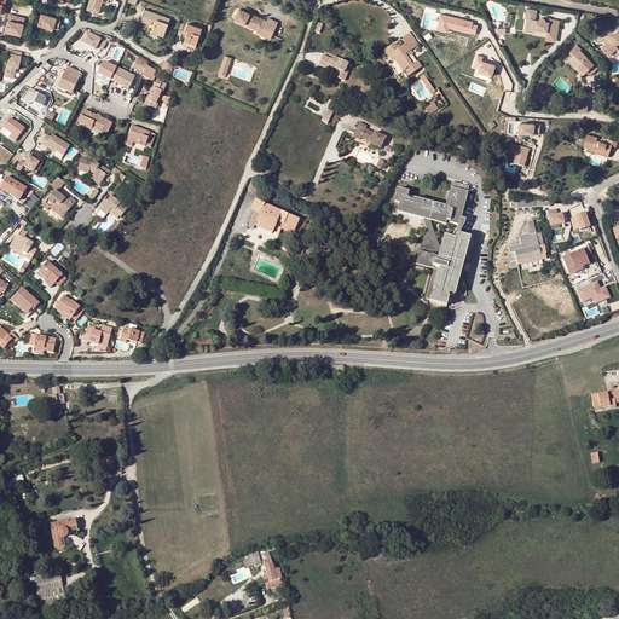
[(90,0),(87,10),(99,13),(103,0),(90,0)]
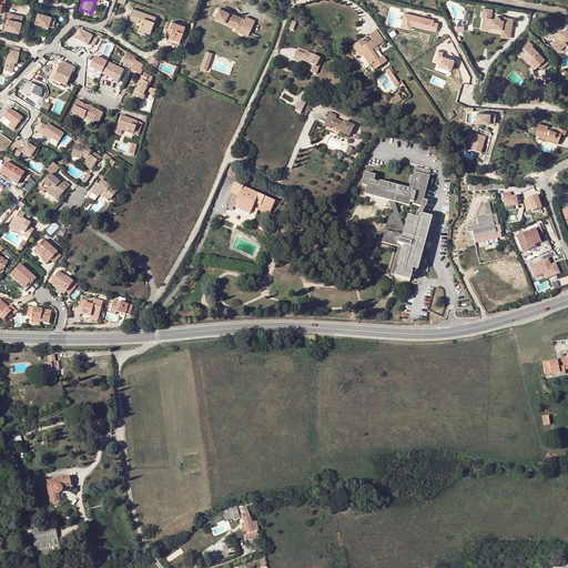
[(220,7),(215,17),(225,21),(224,21),(236,27),(235,29),(240,31),(241,28),(250,32),(255,20),(246,16),(244,21),(241,19),(242,17),(231,11),(230,12),(220,7)]
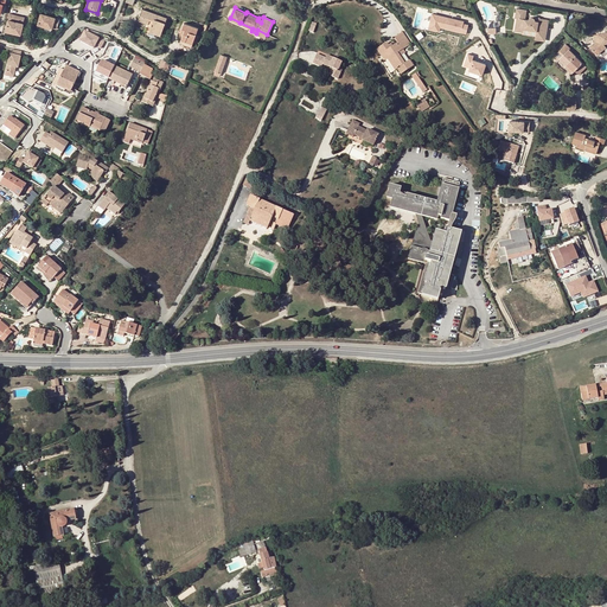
[(516,19),(517,19),(516,30),(523,31),(523,29),(536,31),(536,34),(535,38),(545,40),(548,20),(534,18),(532,17),(531,17),(530,17),(529,18),(529,19),(528,19),(528,20),(525,19),(526,11),(517,8),(515,19),(516,19)]
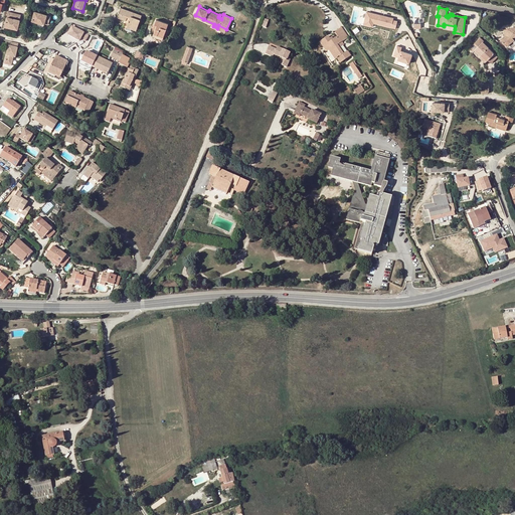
[(126,21),(126,19),(127,17),(130,18),(129,20),(127,25),(137,28),(142,15),(121,8),(118,18),(126,21)]
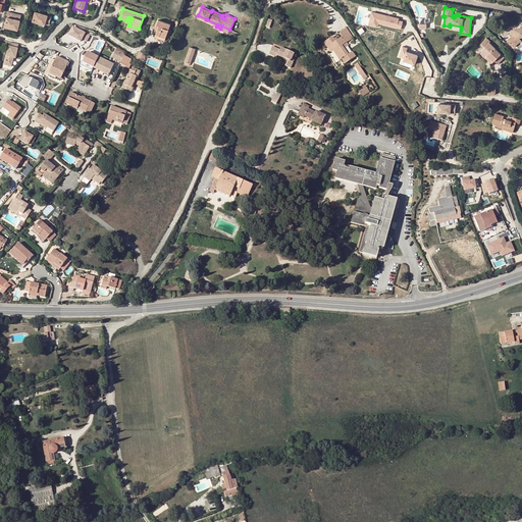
[(20,14),(8,11),(4,27),(17,30),(20,14)]
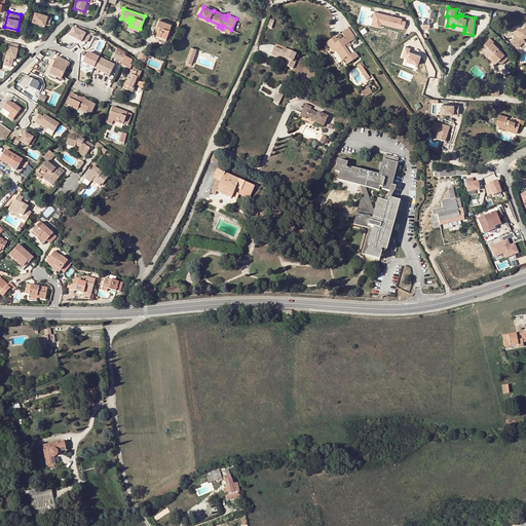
[(36,11),(33,21),(45,25),(45,24),(49,25),(52,16),(36,11)]
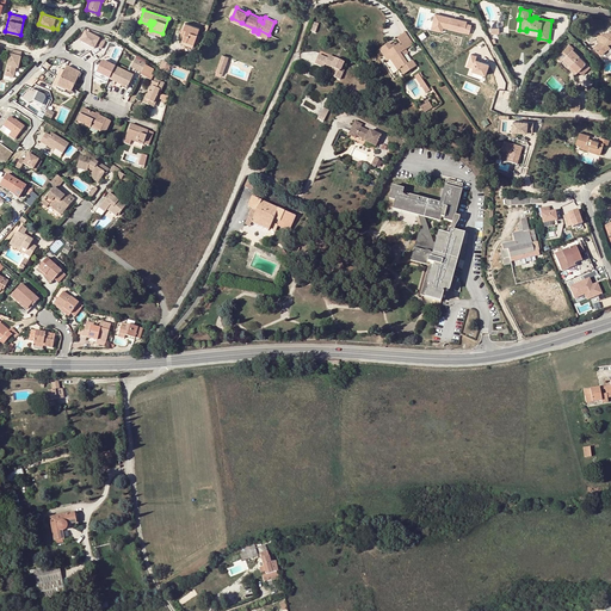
[(471,26),(467,25),(467,23),(445,18),(445,19),(442,18),(443,17),(434,16),(431,30),(442,34),(443,29),(469,35),(471,26)]
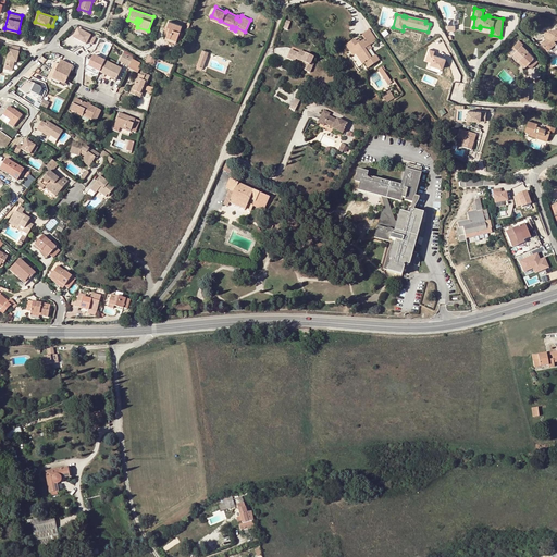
[(471,28),(480,31),(492,32),(492,28),(480,26),(480,28),(473,27),(474,17),(473,17),(471,28)]
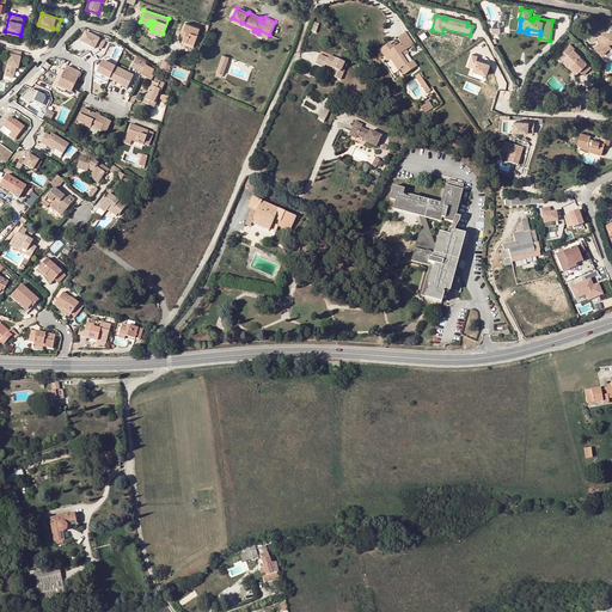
[(184,34),(182,41),(194,44),(200,29),(185,24),(182,32),(184,34)]
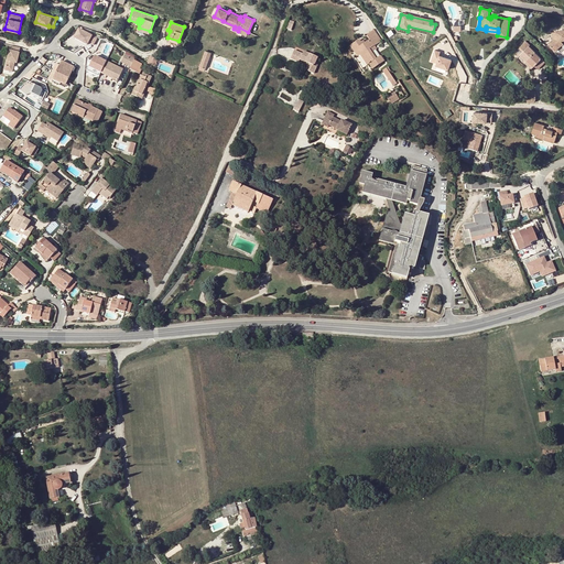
[(97,40),(78,30),(74,39),(87,45),(88,43),(94,45),(97,40)]
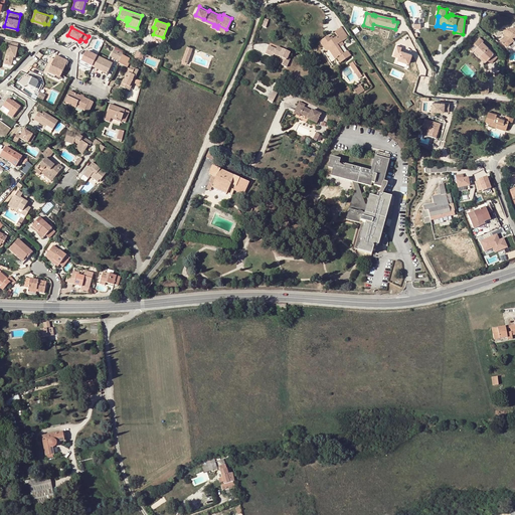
[(329,38),(328,37),(320,42),(326,51),(325,52),(331,62),(336,58),(340,63),(351,56),(348,51),(347,52),(343,46),(344,45),(342,42),(348,37),(341,27),(334,32),(338,36),(333,39),(331,41),(329,38)]
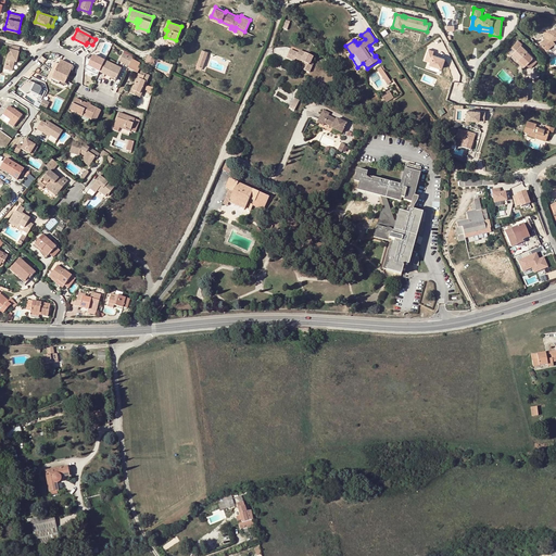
[(550,52),(555,45),(555,43),(554,42),(555,41),(555,30),(545,35),(547,41),(543,46),(550,52)]
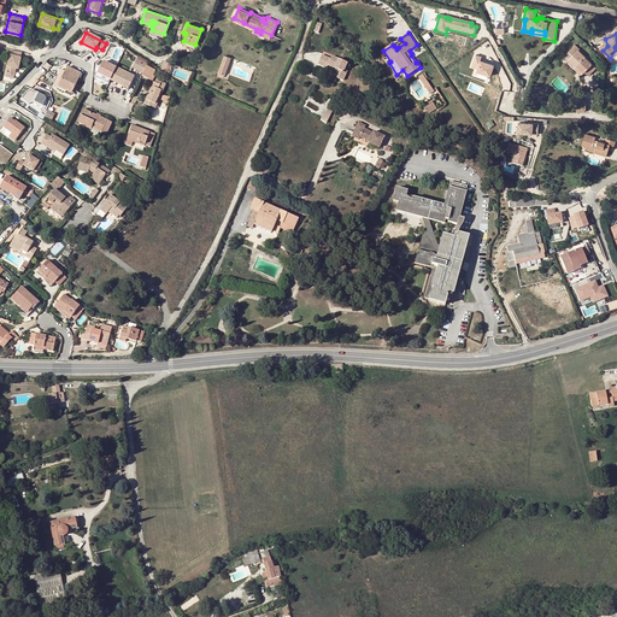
[(569,60),(576,68),(577,65),(585,72),(588,76),(597,69),(579,51),(580,50),(575,45),(563,57),(568,62),(569,60)]
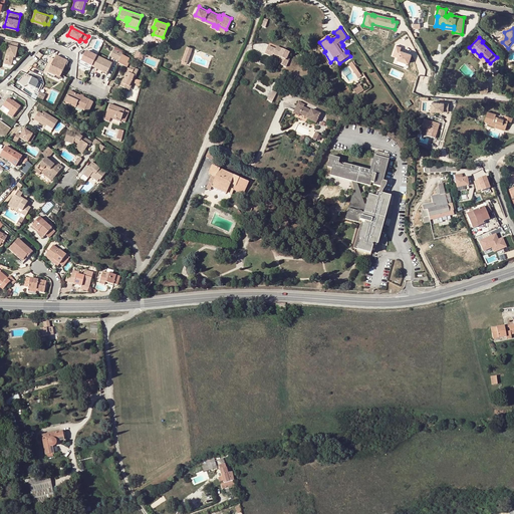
[(19,44),(11,42),(6,64),(12,66),(14,58),(16,58),(19,44)]
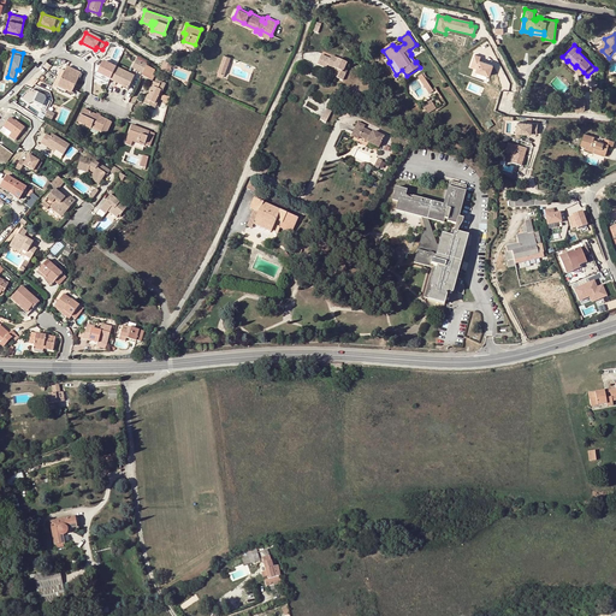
[(481,57),(475,54),(471,66),(477,69),(475,71),(489,76),(492,65),(479,60),(481,57)]
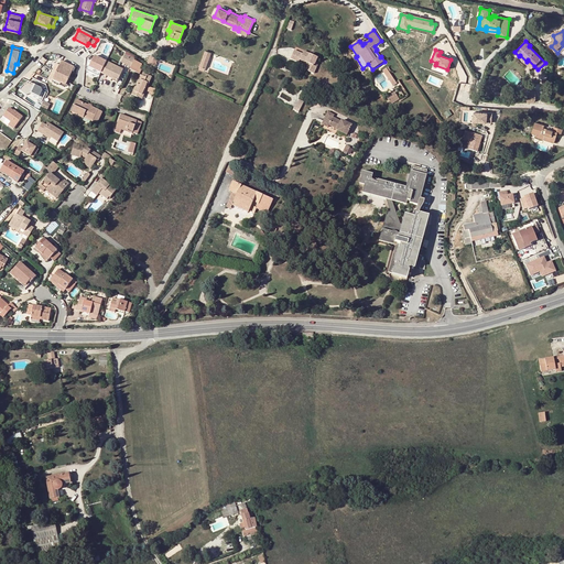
[(299,60),(305,62),(308,64),(307,65),(305,69),(313,73),(315,66),(313,65),(314,61),(316,57),(302,51),(301,54),(292,51),(289,58),(297,62),(299,60)]
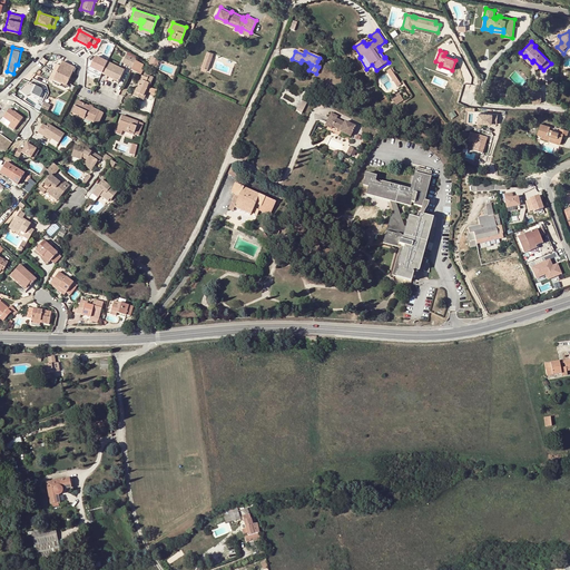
[(89,68),(101,74),(107,62),(95,57),(89,68)]
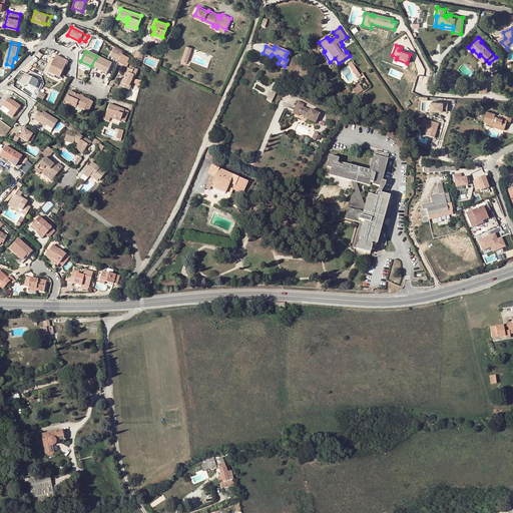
[(133,58),(141,61),(144,54),(136,51),(133,58)]
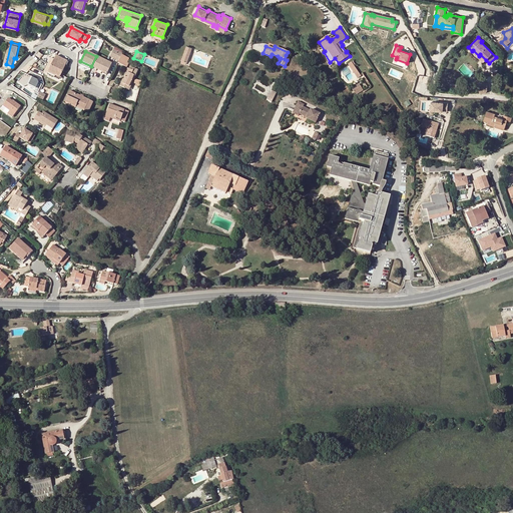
[(121,54),(118,61),(117,63),(125,66),(127,62),(129,58),(121,54)]
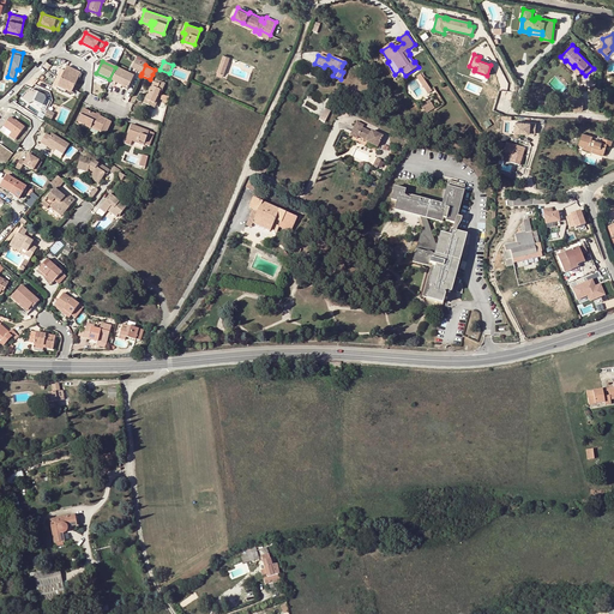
[(575,65),(573,67),(572,68),(579,74),(582,72),(575,65)]
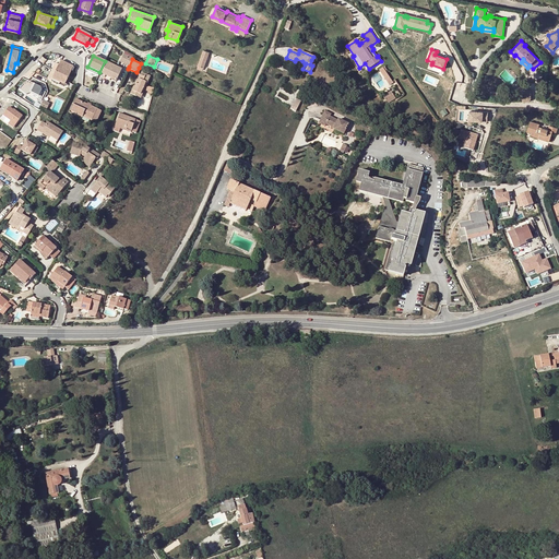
[(51,81),(56,83),(58,81),(64,84),(73,67),(61,61),(51,81)]
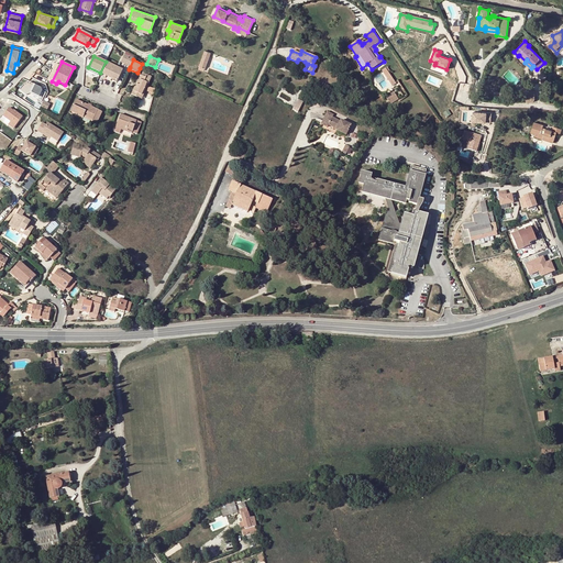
[(106,62),(100,73),(117,81),(122,70),(106,62)]
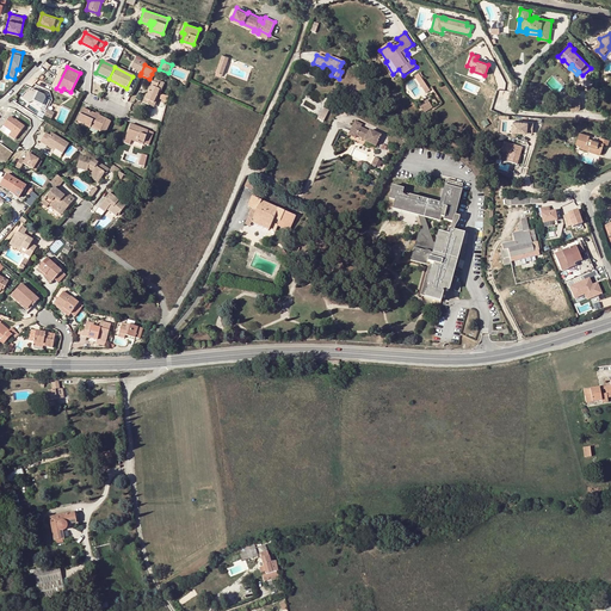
[(94,78),(107,84),(109,79),(96,73),(94,78)]
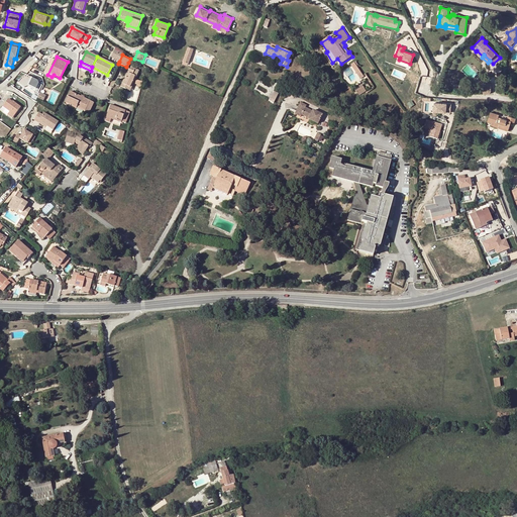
[(350,66),(359,79),(364,77),(354,63),(350,66)]
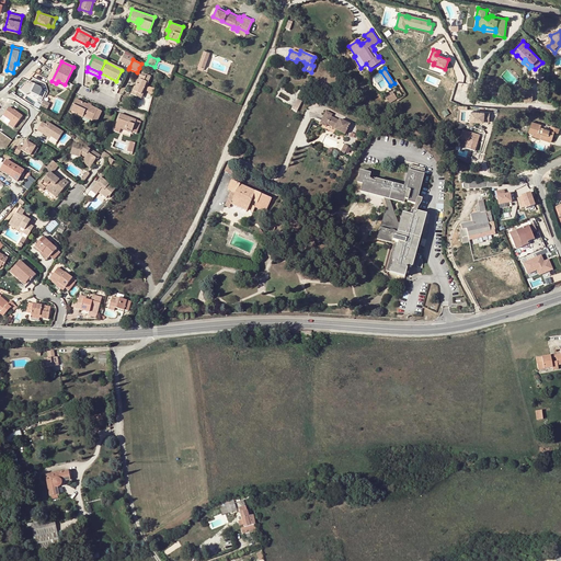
[(130,94),(136,96),(137,94),(142,96),(151,78),(146,75),(145,78),(140,76),(139,75),(130,94)]
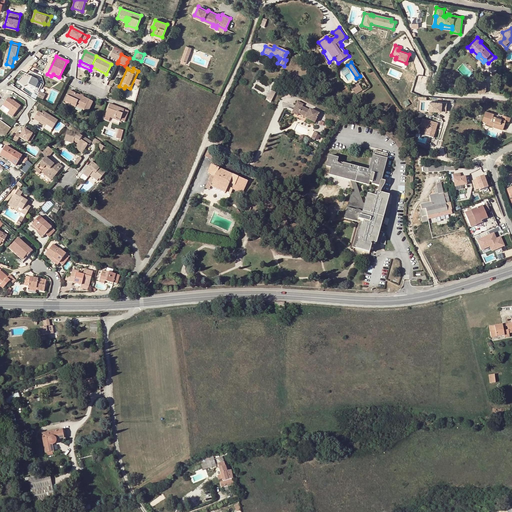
[(22,76),(18,82),(24,87),(28,85),(35,88),(34,91),(38,92),(42,84),(38,83),(37,80),(26,75),(22,76)]
